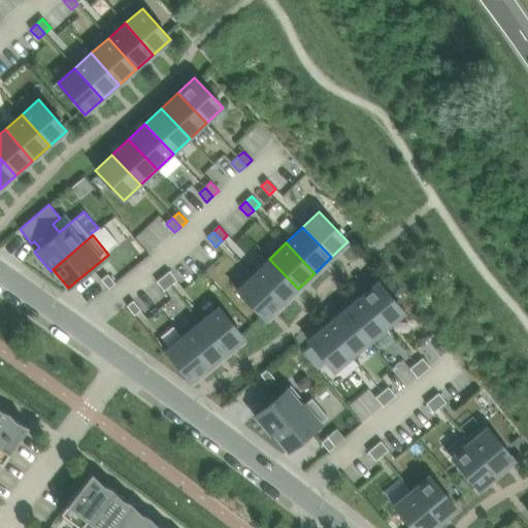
[(269,259),(253,274),(282,304),(298,289),(269,259)]
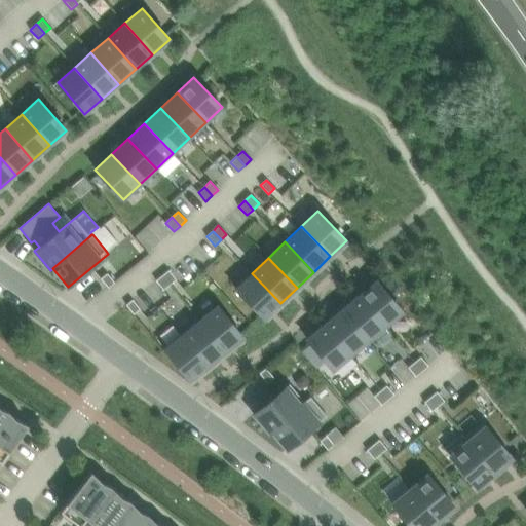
[(168,270),(162,275),(170,285),(177,279),(168,270)]
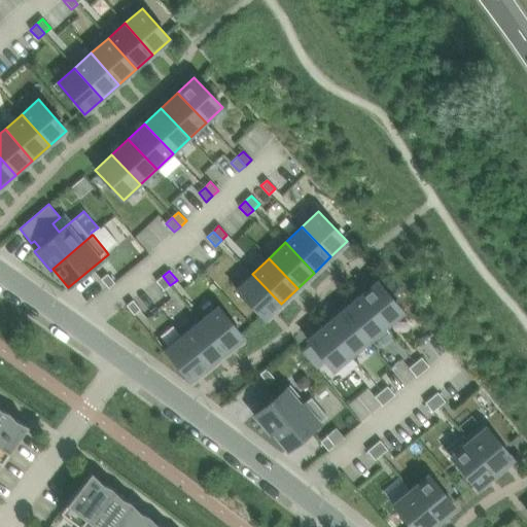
[(107,274),(101,279),(108,288),(111,286),(115,283),(107,274)]
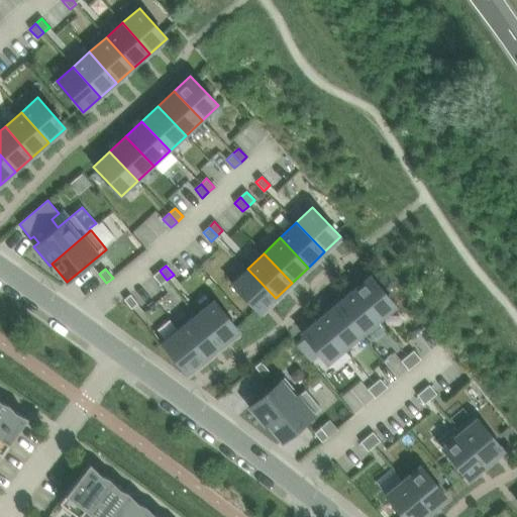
[(247,269),(231,284),(260,313),(276,298),(247,269)]
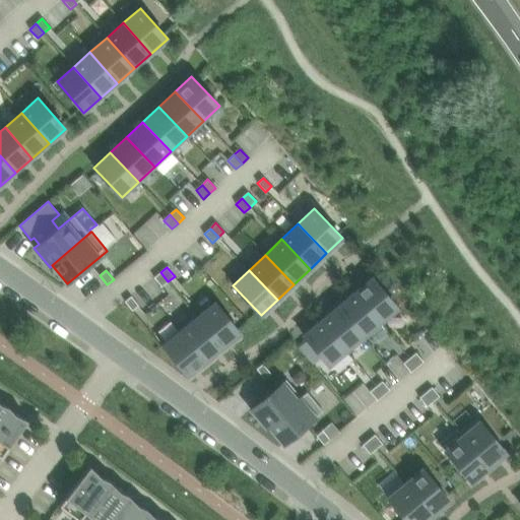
[(160,272),(154,277),(161,286),(168,281),(160,272)]
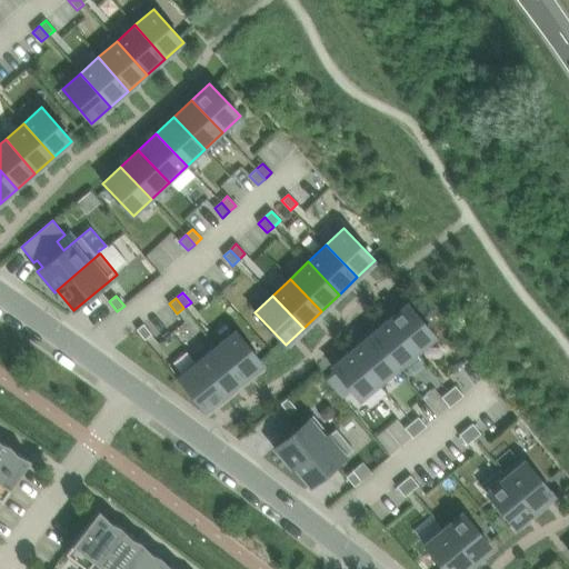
[(407,303),(388,319),(417,353),(436,338),(407,303)]
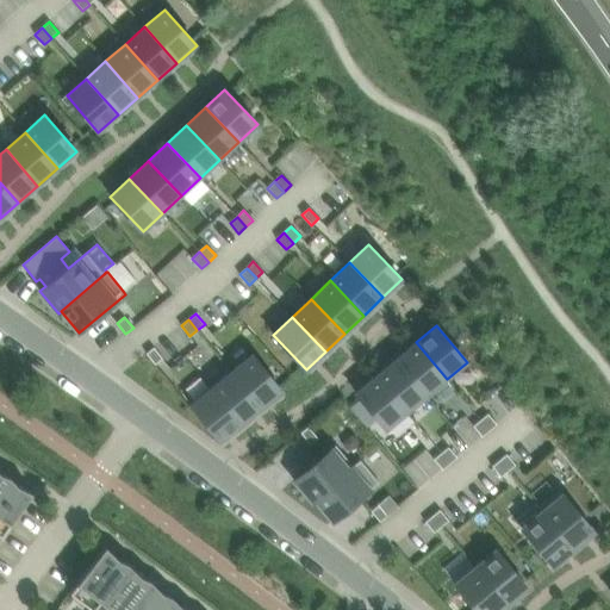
[(416,342),(396,359),(427,396),(447,379),(416,342)]
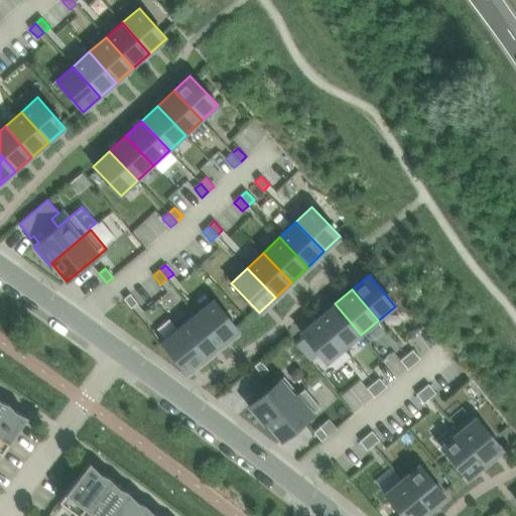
[(130,294),(124,299),(131,308),(137,303),(130,294)]
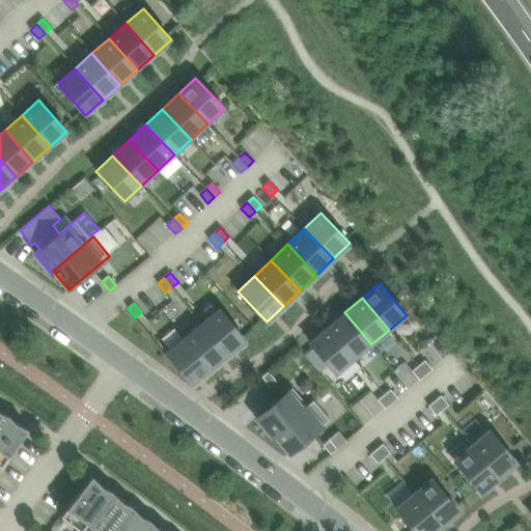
[(219,308),(201,323),(228,356),(246,341),(219,308)]
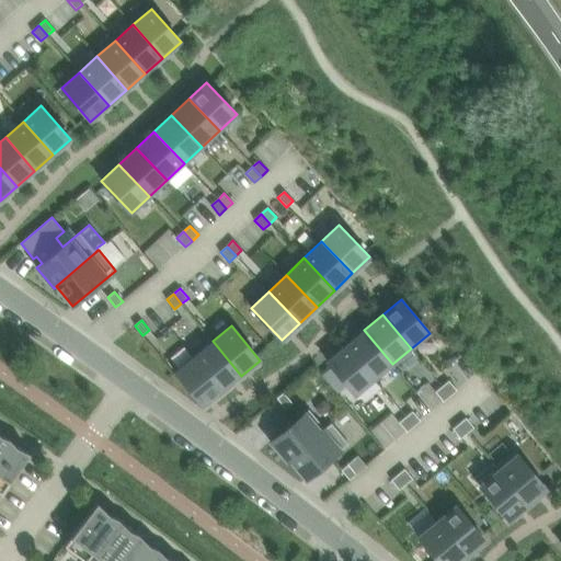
[(364,330),(345,345),(374,379),(392,364),(364,330)]
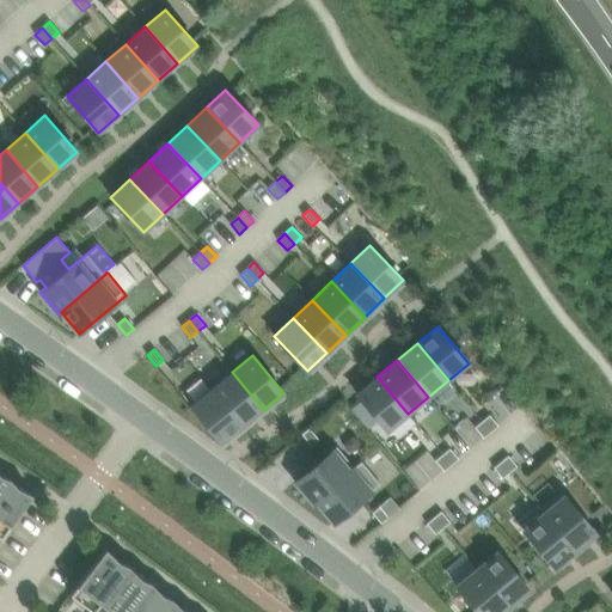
[(232,372),(212,390),(242,427),(263,410),(232,372)]
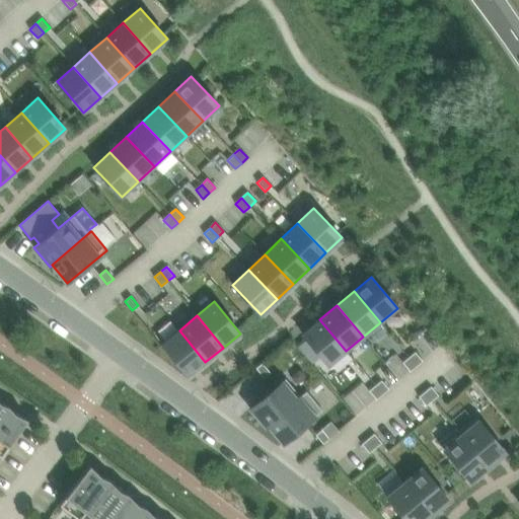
[(319,319),(302,334),(328,365),(346,351),(319,319)]
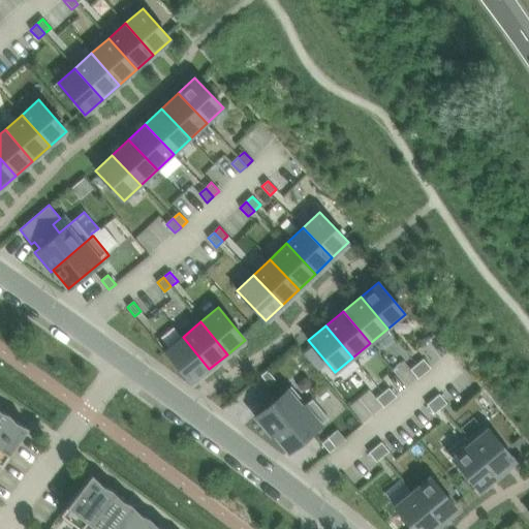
[(183,337),(165,351),(191,383),(209,369),(183,337)]
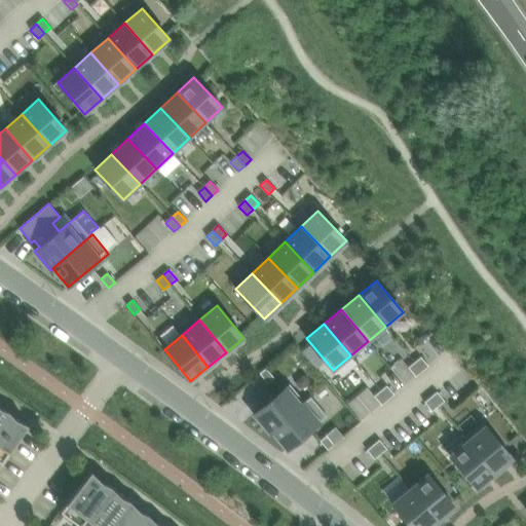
[(420,357),(414,362),(422,371),(428,366),(420,357)]
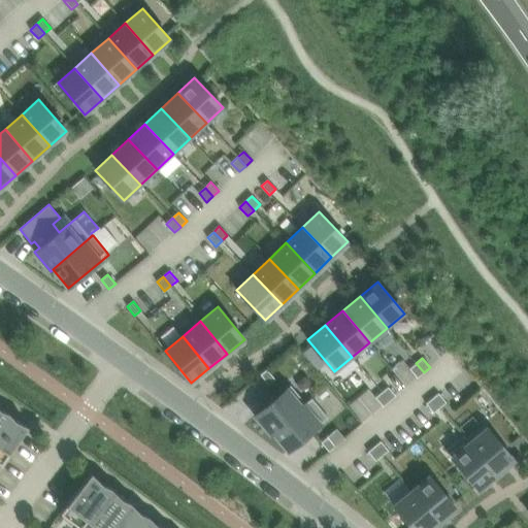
[(416,363),(409,369),(417,378),(424,372),(416,363)]
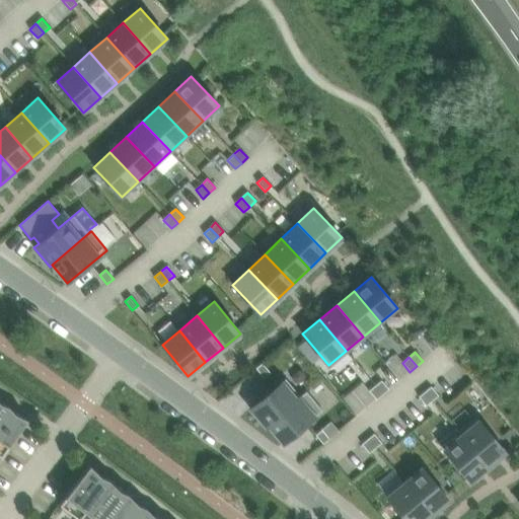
[(262,363),(255,368),(264,377),(270,372),(262,363)]
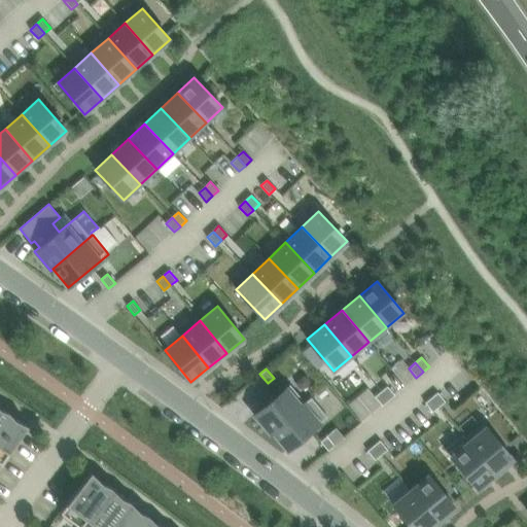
[(290,385),(254,415),(270,434),(273,432),(272,431),(306,403),(305,402),(290,385)]
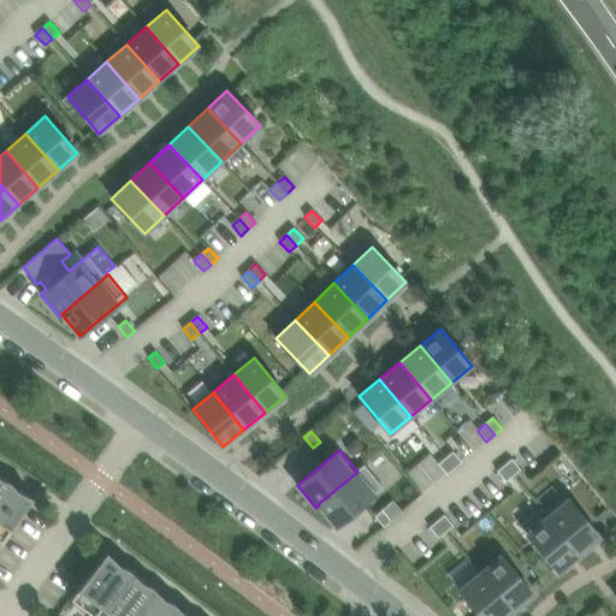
[(452,451),(445,457),(454,468),(462,462),(452,451)]
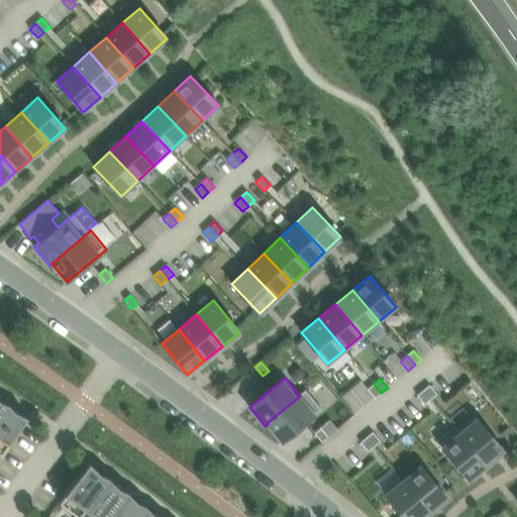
[(374,384),(368,389),(375,398),(381,393),(374,384)]
